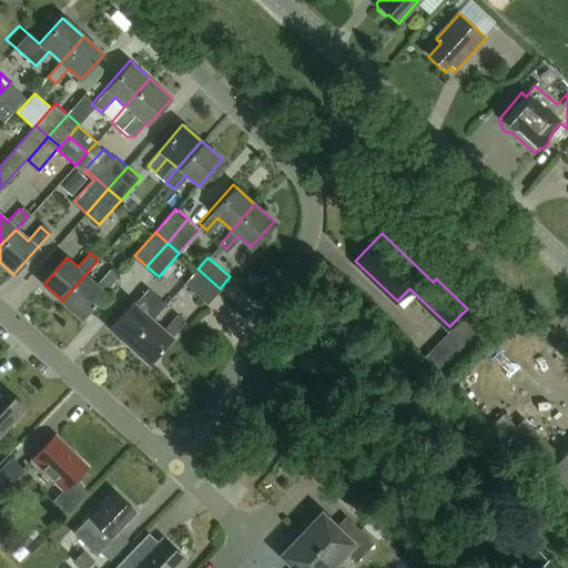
[(209,301),(220,288),(198,269),(186,281),(209,301)]
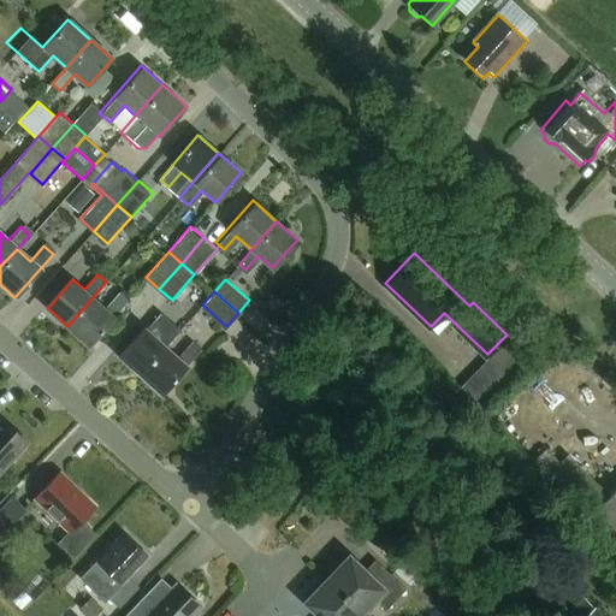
[(93,297),(67,326),(89,345),(128,301),(118,292),(105,308),(93,297)]
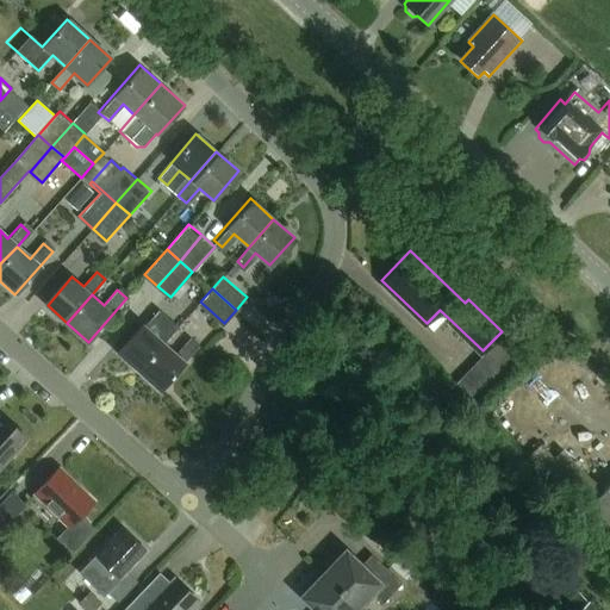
[(138,371),(165,341),(178,327),(176,325),(168,318),(159,310),(145,324),(142,321),(138,325),(116,350),(138,371)]
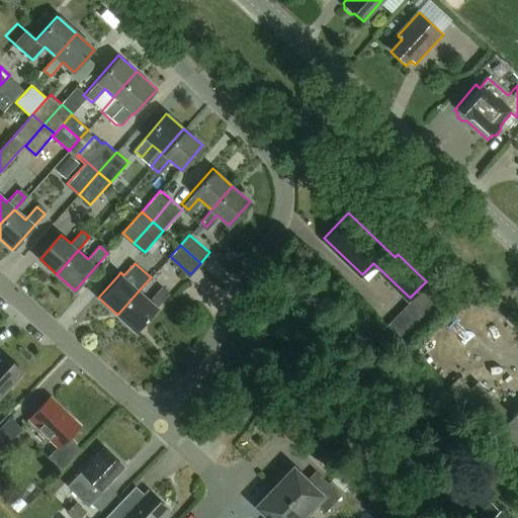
[(140,289),(117,315),(137,332),(170,293),(162,286),(151,299),(140,289)]
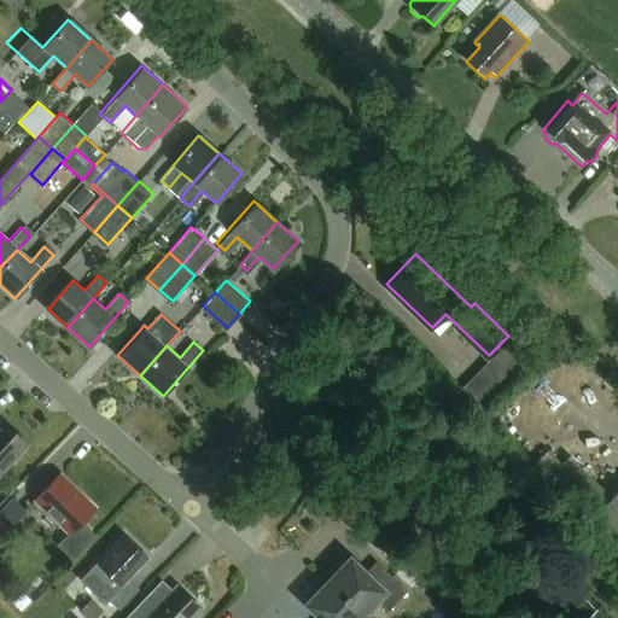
[(0,476),(29,444),(1,420),(0,421),(0,476)]
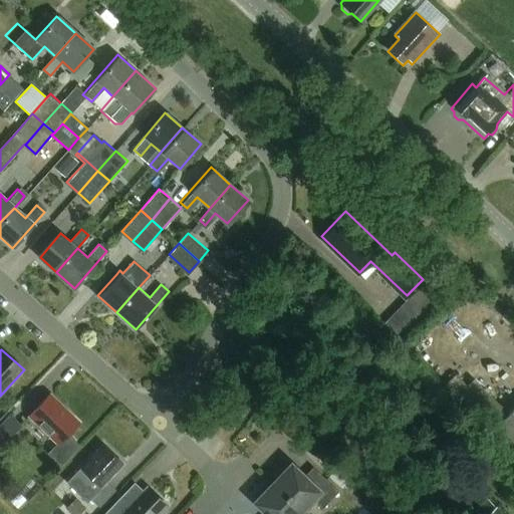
[(448,387),(459,397),(468,387),(458,377),(448,387)]
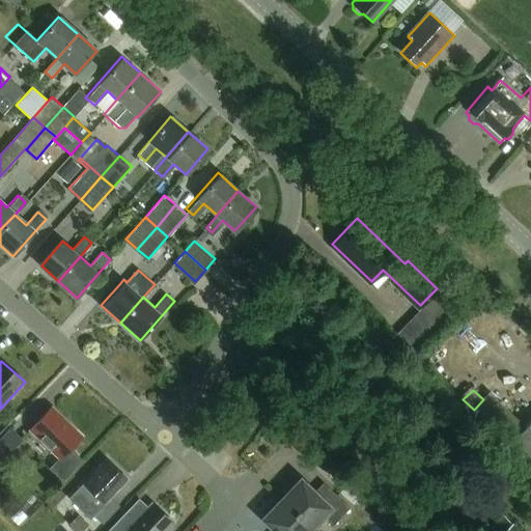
[(497,434),(518,413),(494,390),(483,399),(474,410),(473,411),(497,434)]
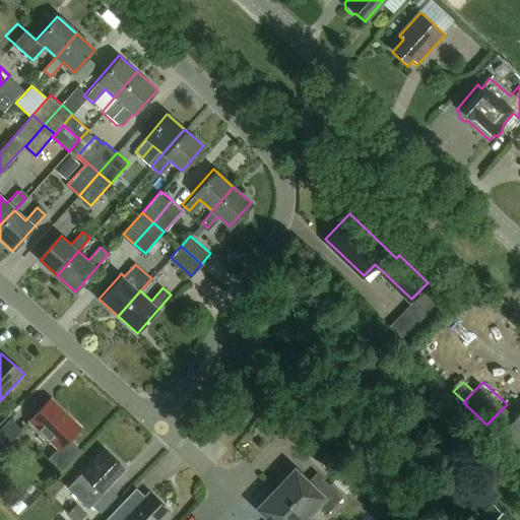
[(81,428),(50,398),(28,420),(58,449),(48,459),(61,472),(80,452),(69,442),(81,428)]
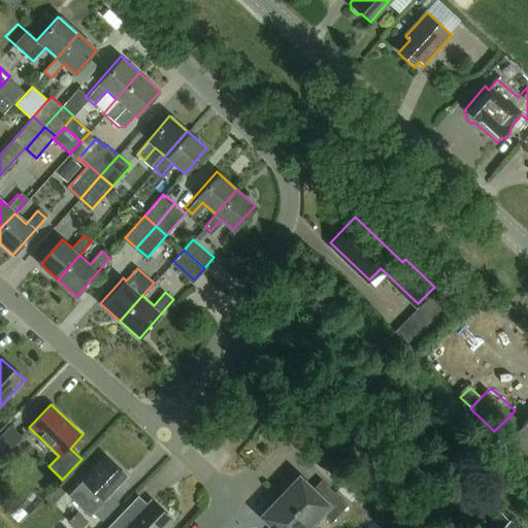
[(527,456),(527,421),(510,438),(527,456)]
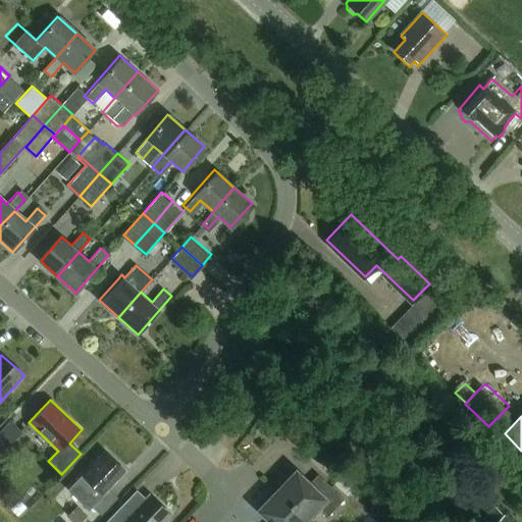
[(0,452),(19,432),(8,421),(0,429),(0,452)]
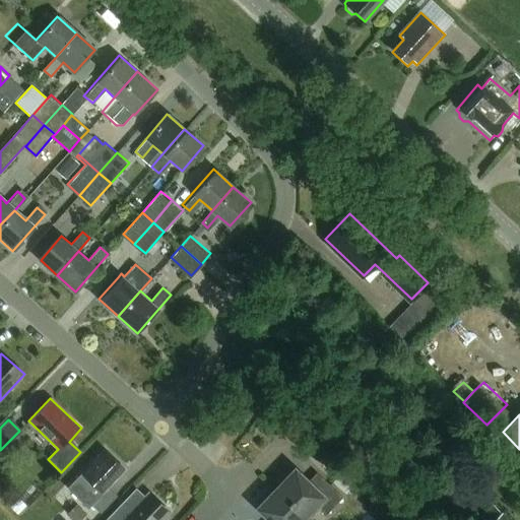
[(108,488),(125,470),(105,451),(68,489),(87,508),(90,505),(100,514),(117,496),(108,488)]
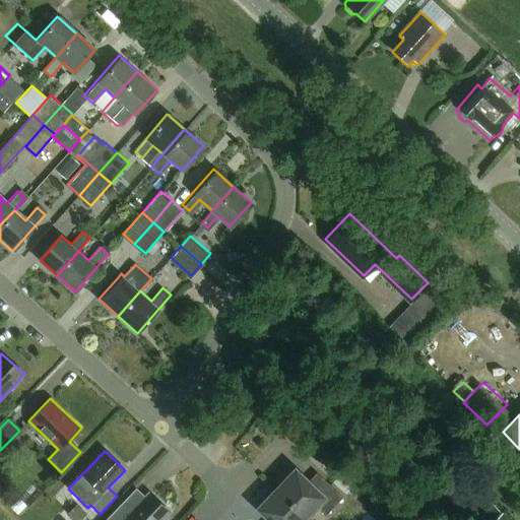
[(276,489),(307,518),(317,508),(325,516),(341,500),(319,478),(311,488),(294,471),(276,489)]
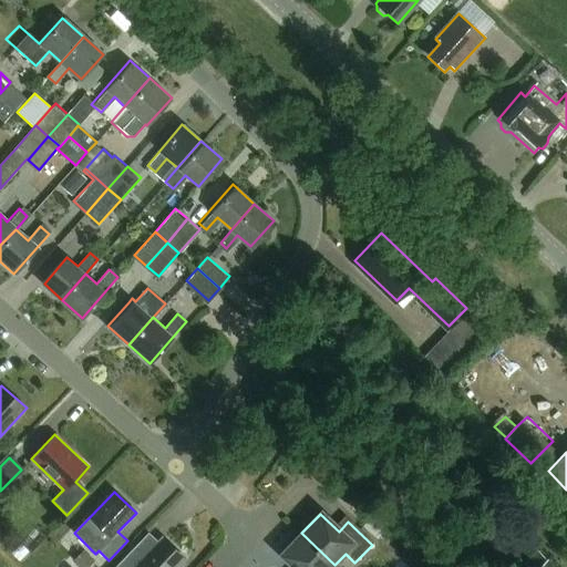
[(332,566),(334,565),(301,533),(278,557),(289,566),(332,566)]
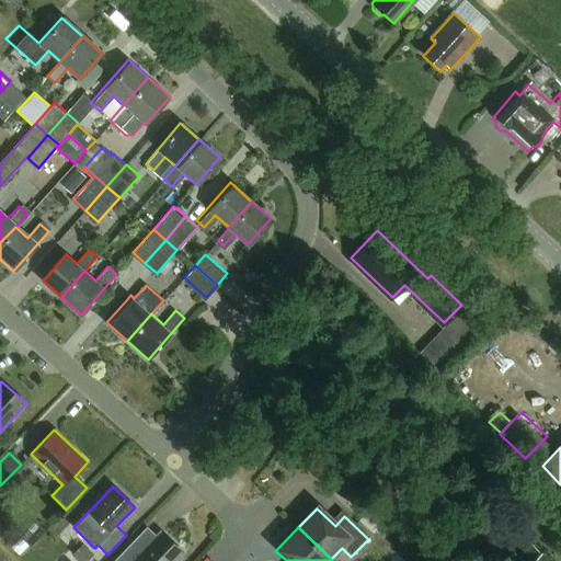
[(175,560),(182,554),(160,534),(142,552),(133,542),(115,560),(175,560)]
